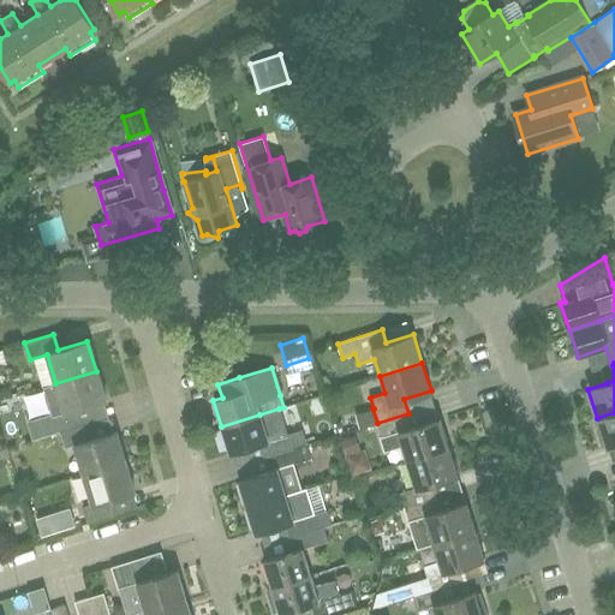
[(33,441),(59,433),(81,425),(76,410),(105,401),(96,371),(55,383),(43,387),(53,417),(28,424),(33,441)]
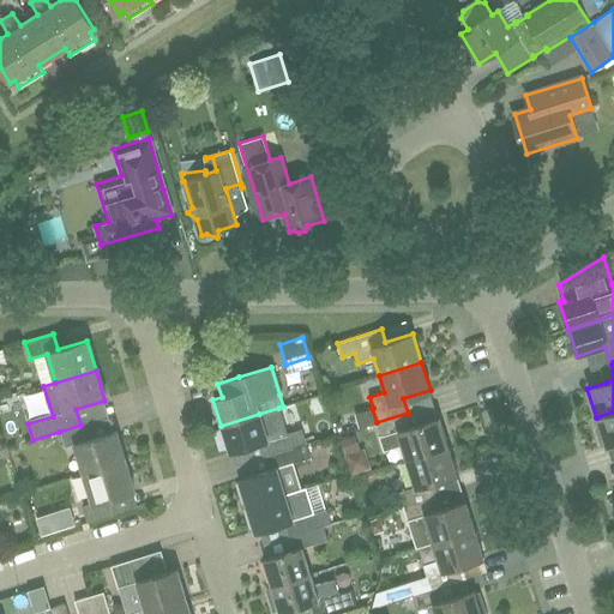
[(613,411),(596,417),(599,427),(595,428),(601,446),(606,445),(606,447),(613,444),(613,411)]
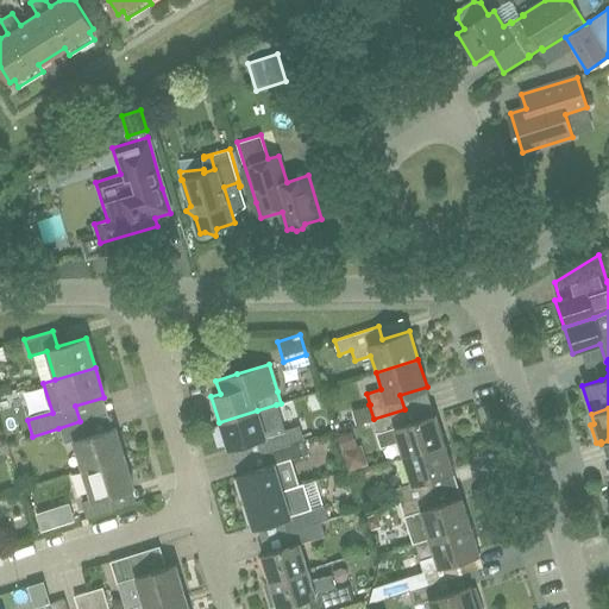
[(397,441),(402,456),(444,441),(435,414),(409,422),(405,409),(374,419),(377,432),(381,446),(397,441)]
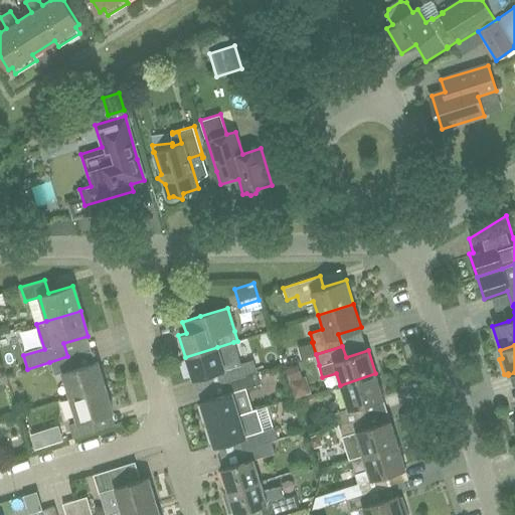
[(217,347),(185,357),(192,379),(217,371),(220,383),(256,372),(252,360),(238,364),(234,354),(220,358),(217,347)]
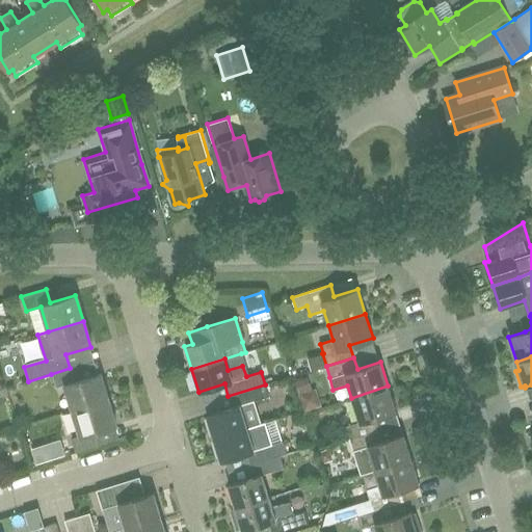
[(75,367),(70,368),(51,374),(55,388),(63,386),(71,410),(107,400),(99,374),(79,379),(75,367)]
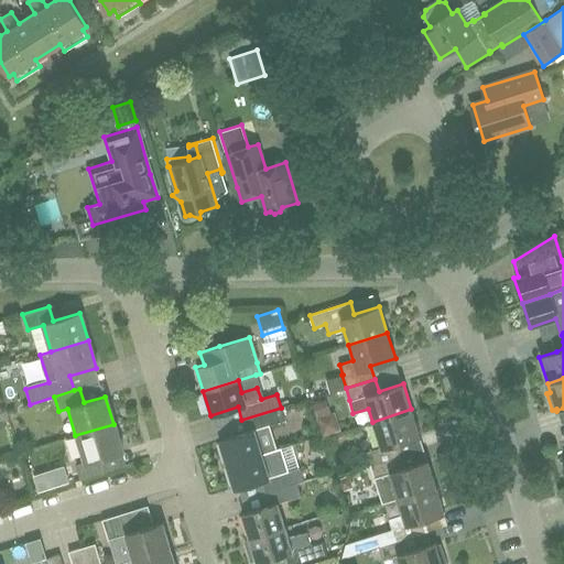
[(281,408),(241,420),(246,433),(218,441),(226,465),(261,454),(253,430),(284,421),(281,408)]
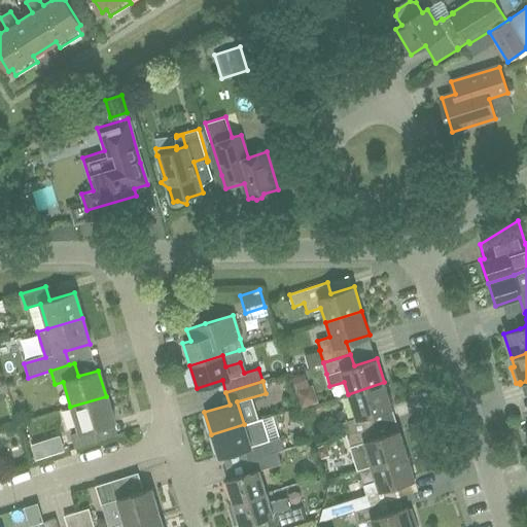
[(343,422),(346,434),(374,426),(370,414),(392,407),(384,382),(348,394),(355,418),(343,422)]
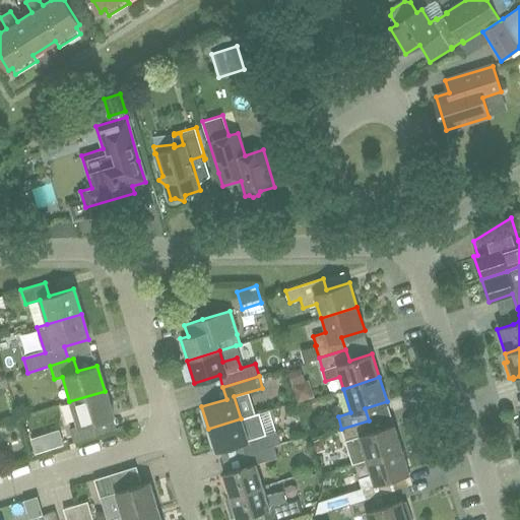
[(105,391),(69,401),(77,427),(68,429),(72,442),(96,435),(93,423),(112,416),(105,391)]
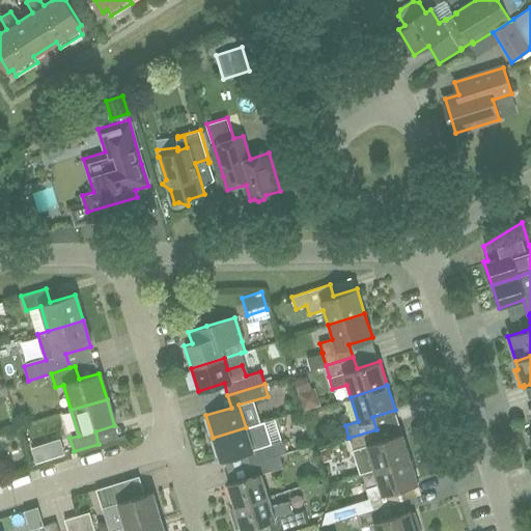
[(246,427),(213,438),(220,460),(246,452),(250,465),(278,455),(286,453),(282,441),(268,445),(260,423),(246,427)]
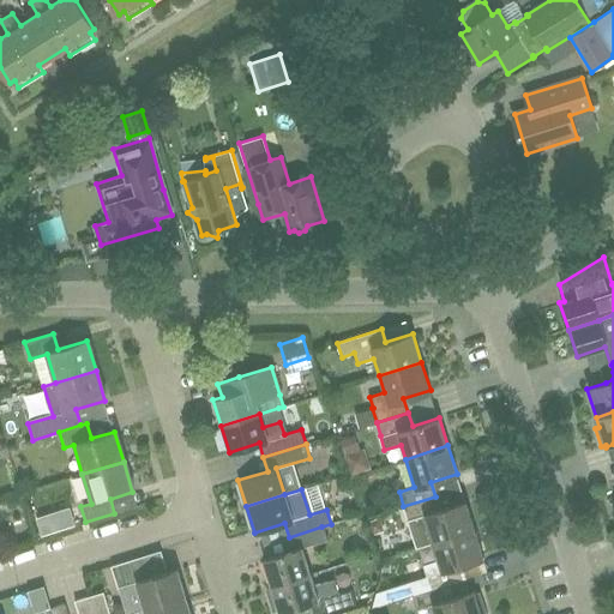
[(432,543),(475,529),(465,501),(439,510),(435,497),(403,506),(417,547),(432,543)]
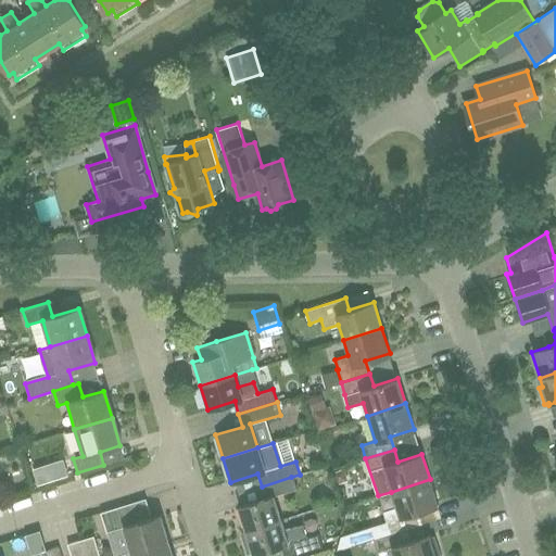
[(291,477),(262,487),(265,498),(238,507),(245,531),(280,520),(273,497),(295,490),(291,477)]
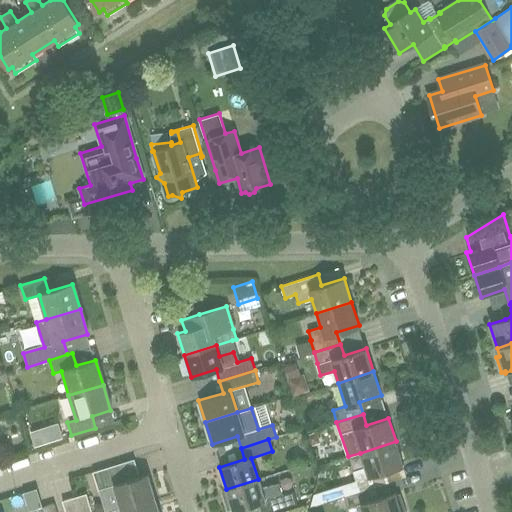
[(360,453),(348,456),(358,492),(370,488),(385,483),(381,472),(403,465),(404,465),(396,441),(360,453)]
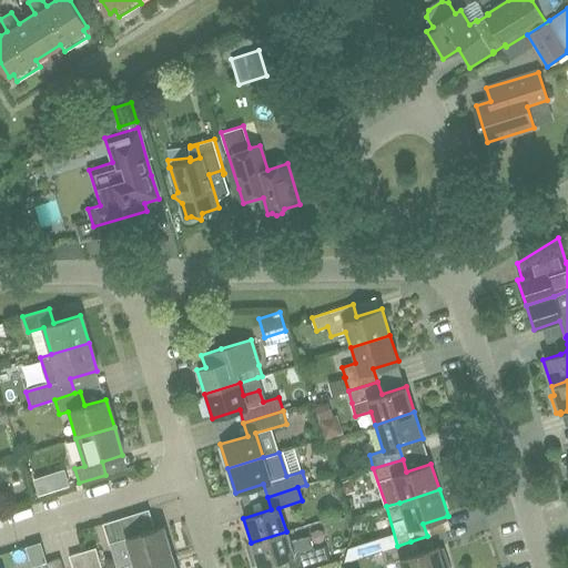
[(125,539),(133,564),(171,553),(162,526),(155,528),(134,535),(128,516),(127,516),(103,524),(110,544),(125,539)]
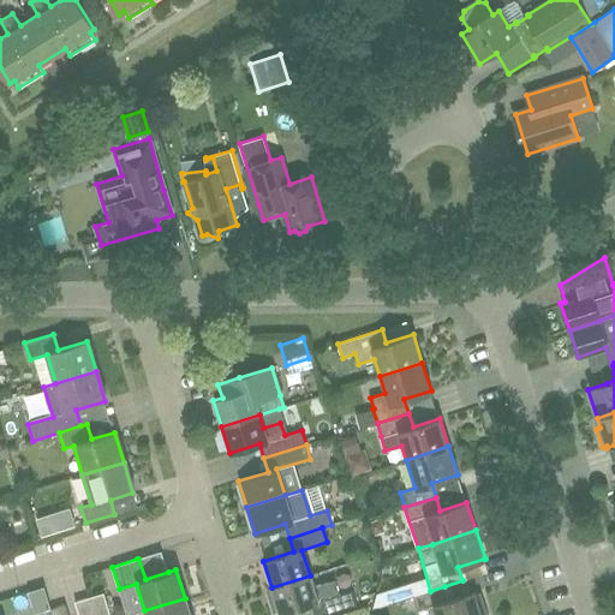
[(334,581),(314,587),(310,575),(272,587),(266,590),(274,614),(279,611),(280,614),(310,604),(312,614),(323,614),(356,605),(351,591),(339,595),(334,581)]
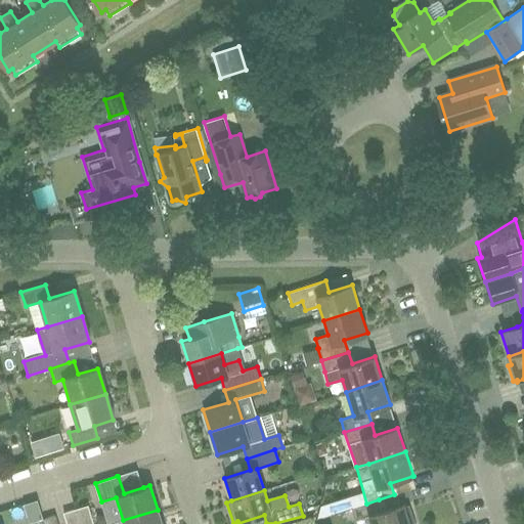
[(415,523),(409,506),(404,507),(404,505),(382,512),(379,499),(366,504),(351,508),(356,523),(415,523)]
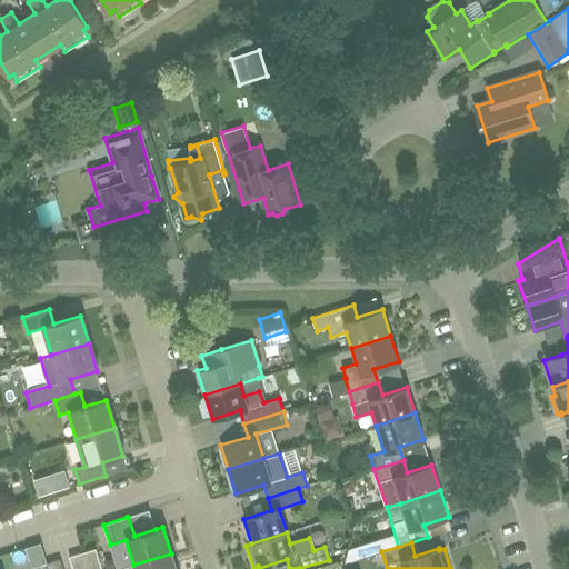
[(71,568),(100,568),(95,548),(68,557),(71,568)]
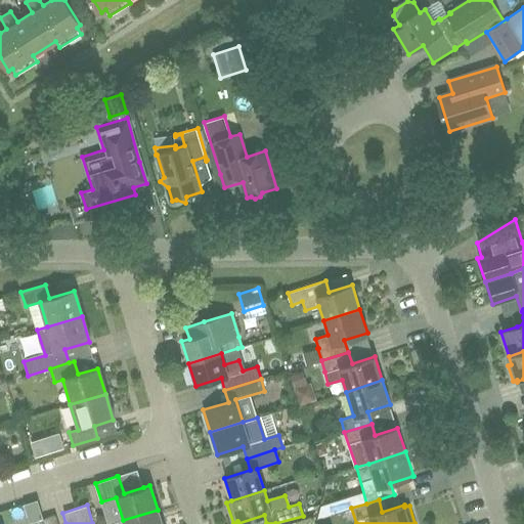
[(162,523),(158,510),(123,520),(124,523),(162,523)]
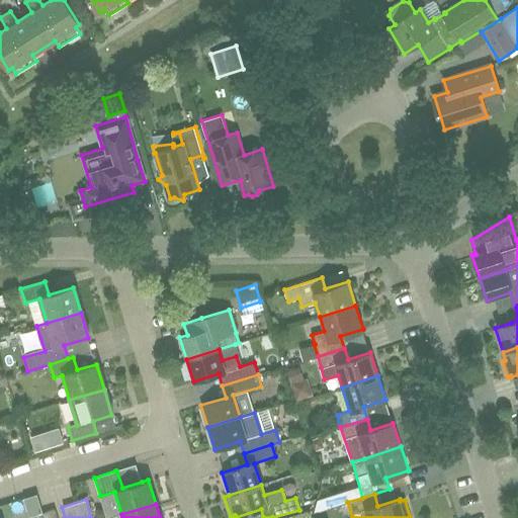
[(56,517),(54,509),(29,516),(29,517),(56,517)]
